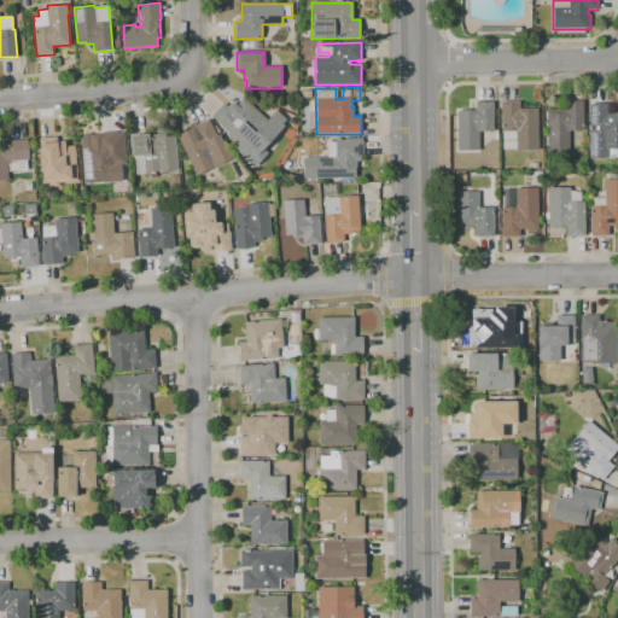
[(255,136),(243,126),(232,136),(211,117),(225,104),(229,109),(235,103),(237,104),(243,98),(269,122),(255,136)]
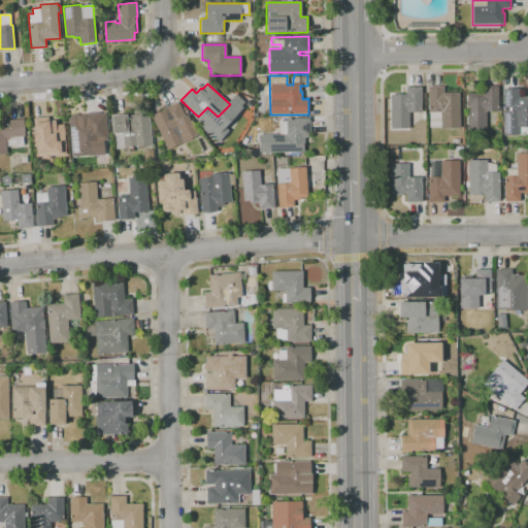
[(440,129),(440,128),(429,128),(429,112),(428,88),(443,87),(443,94),(459,93),(459,120),(461,120),(461,125),(459,125),(459,129),(440,129)]
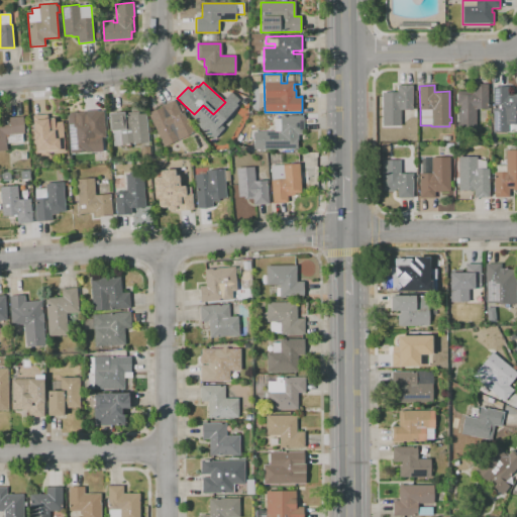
[(476,128),(457,129),(457,91),(473,91),(473,85),(488,85),(488,110),(476,110),(476,128)]
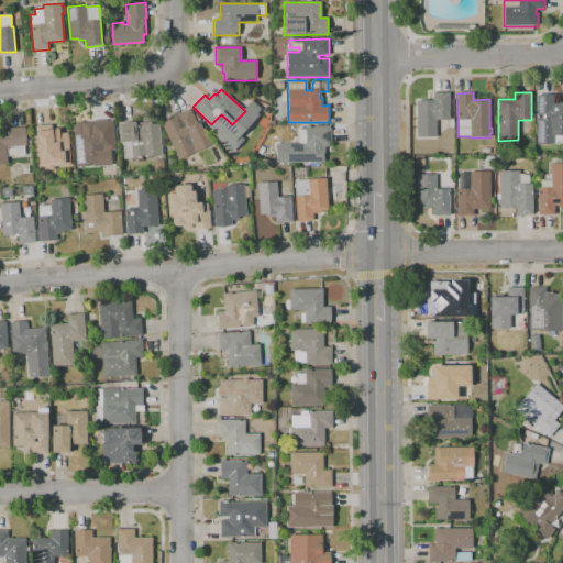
[(417,138),(416,101),(433,101),(432,94),(449,94),(449,120),(435,121),(435,138),(417,138)]
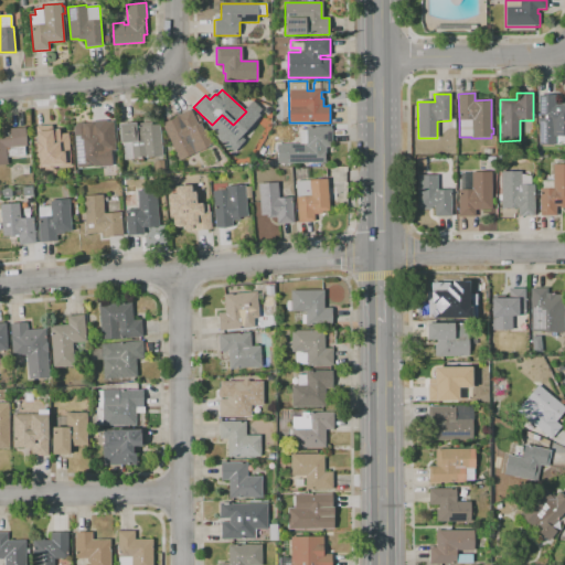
[(556,145),(540,145),(539,95),(555,95),(555,105),(558,105),(558,103),(564,103),(564,137),(556,137),(556,145)]
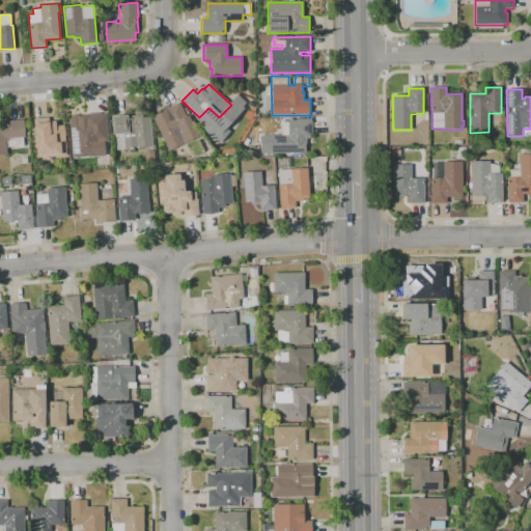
[(169,151),(156,123),(162,120),(161,118),(168,115),(165,109),(178,102),(190,124),(177,130),(185,143),(169,151)]
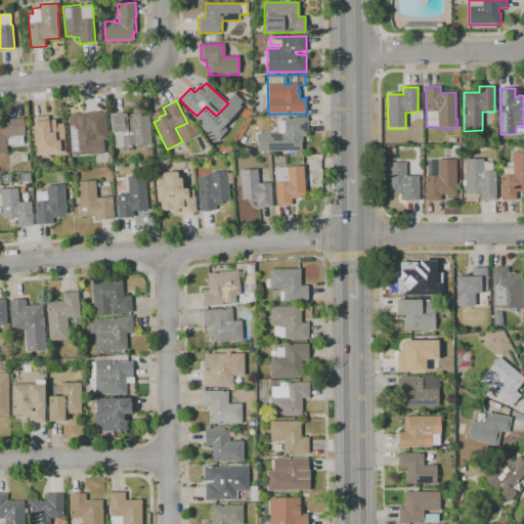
[(72,156),(69,118),(72,115),(77,114),(80,118),(83,117),(83,114),(98,113),(100,139),(95,140),(96,153),(72,156)]
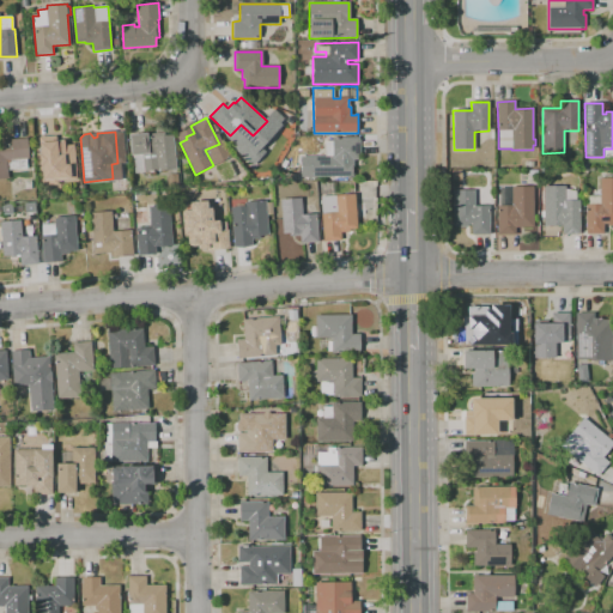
[(135,174),(133,156),(131,156),(129,134),(146,133),(146,134),(164,132),(165,137),(174,135),(177,169),(135,174)]
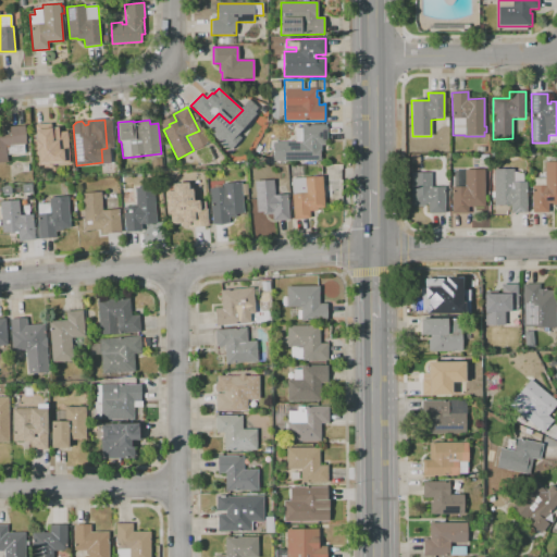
[(39,166),(35,126),(51,124),(52,131),(60,130),(60,132),(67,132),(71,162),(53,164),(39,166)]
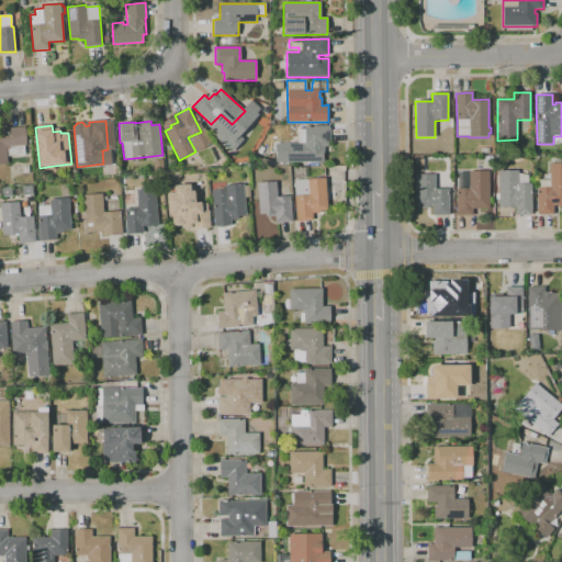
[(0,164),(0,127),(25,126),(27,157),(8,158),(9,164),(0,164)]
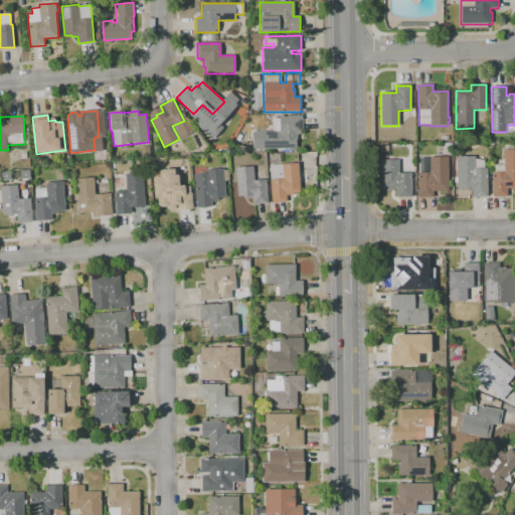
[(297,149),(253,150),(252,132),(274,132),(274,119),(279,119),(279,116),(301,116),(302,135),(297,135),(297,141),(296,141),(296,146),(297,146),(297,149)]
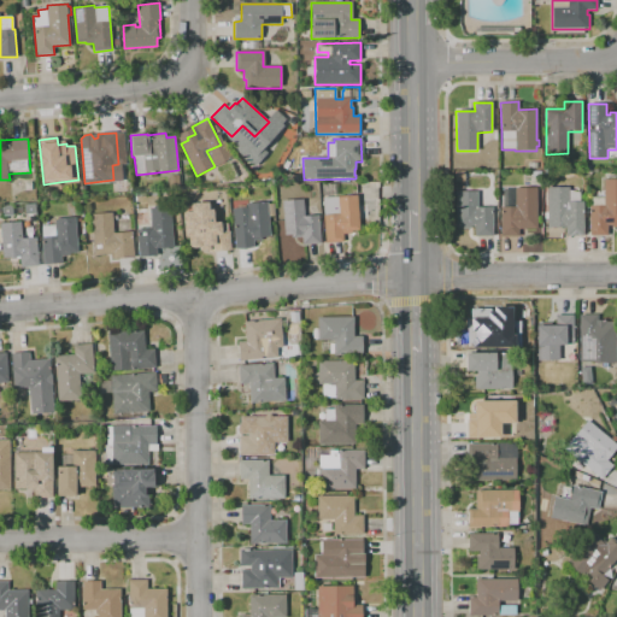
[(454,182),(454,172),(464,171),(464,182),(454,182)]
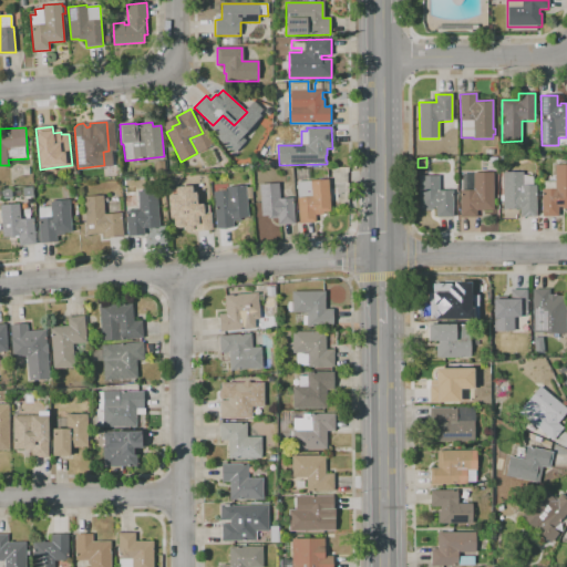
[(558,217),(542,217),(542,189),(555,189),(555,165),(560,165),(560,163),(565,163),(565,165),(566,165),(566,209),(563,209),(563,207),(558,207),(558,217)]
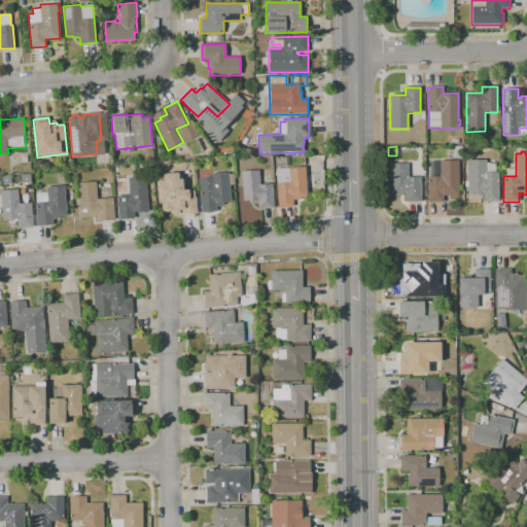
[(276,167),(275,157),(286,156),(287,165),(276,167)]
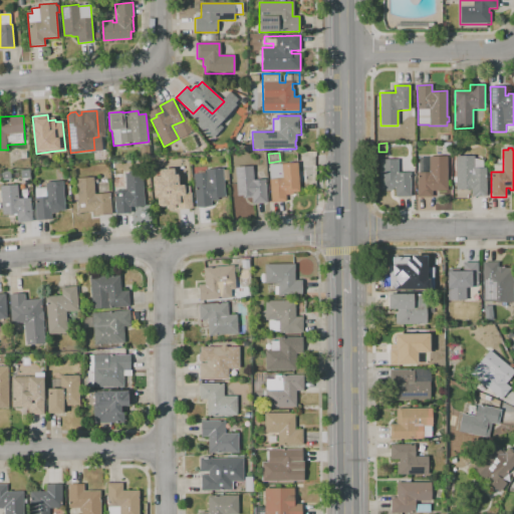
[(433,197),(418,198),(417,174),(420,174),(419,157),(447,157),(447,191),(432,191),(433,197)]
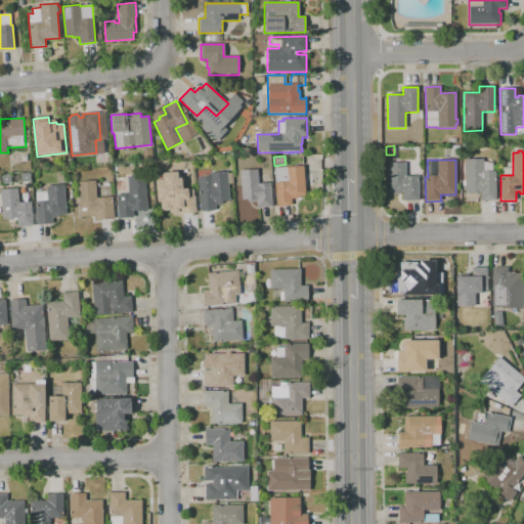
[(495,201),(480,201),(480,193),(465,193),(465,186),(463,186),(463,181),(465,181),(464,160),(483,160),(483,162),(492,164),(492,171),(495,171),(495,201)]
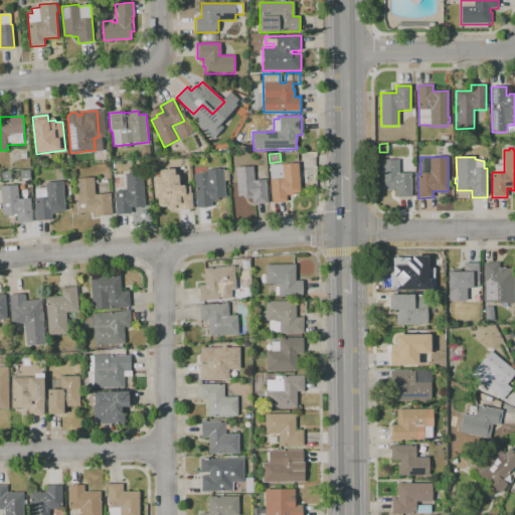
[(411,197),(396,198),(396,189),(393,189),(393,191),(380,191),(380,160),(398,160),(398,173),(411,173),(411,197)]
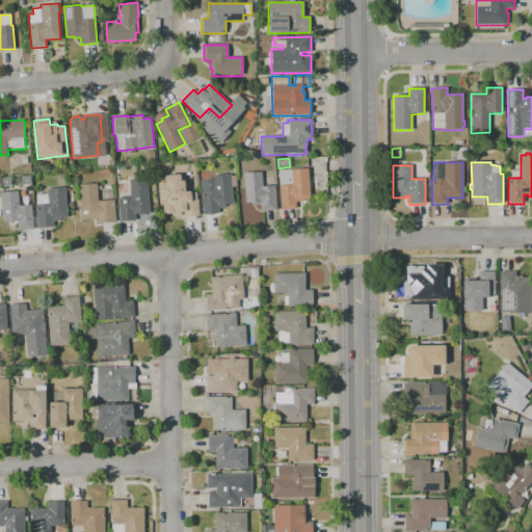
[(281,210),(278,186),(280,186),(278,170),(292,169),(308,168),(309,178),(316,177),(318,191),(310,192),(311,198),(302,200),(302,201),(296,202),(296,208),(281,210)]
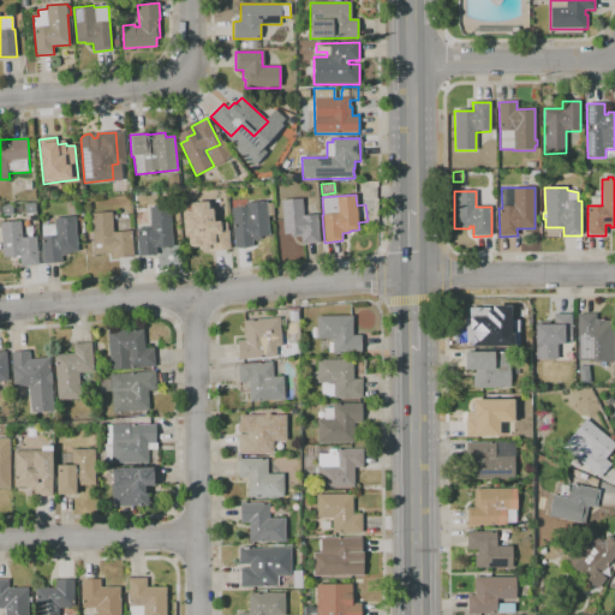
[(302,244),(300,237),(292,237),(292,234),(284,234),(281,199),(302,198),(303,215),(317,214),(320,243),(302,244)]
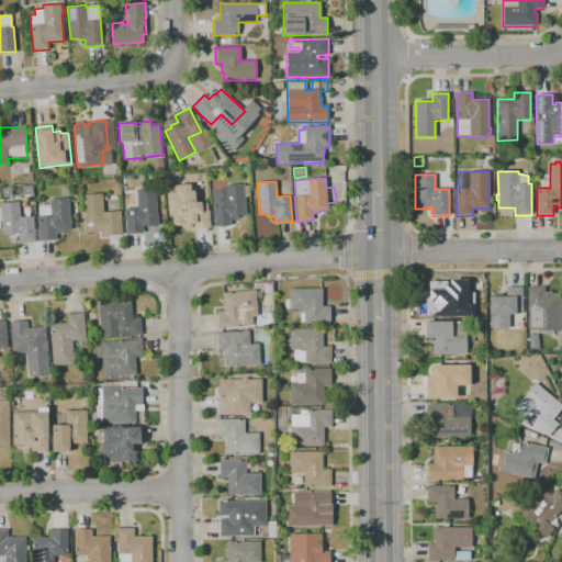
[(215,226),(212,190),(225,189),(224,186),(244,183),(244,186),(249,186),(250,197),(245,197),(246,214),(238,214),(238,218),(232,218),(232,225),(215,226)]
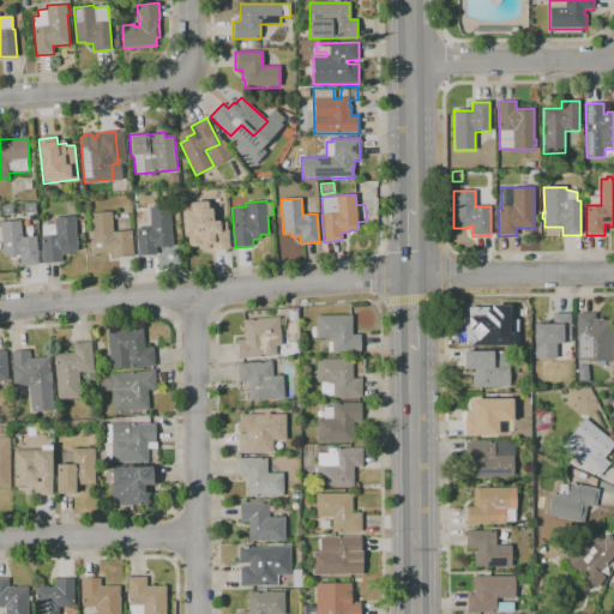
[(211,251),(211,244),(194,245),(191,204),(211,202),(214,222),(228,221),(229,250),(211,251)]
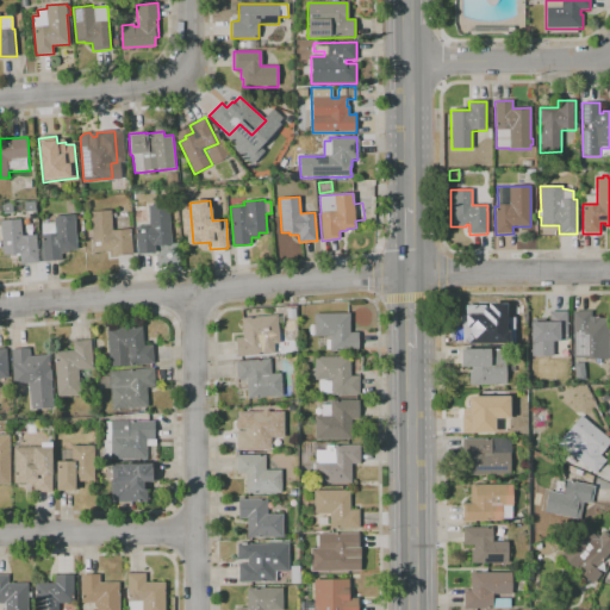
[(137,254),(135,226),(148,225),(147,205),(168,204),(172,244),(159,246),(159,244),(155,244),(155,253),(137,254)]
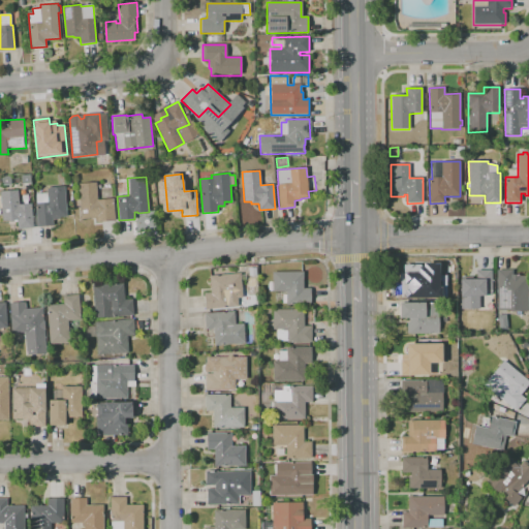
[(96,222),(96,218),(81,219),(81,211),(79,183),(96,182),(98,199),(114,198),(115,220),(96,222)]
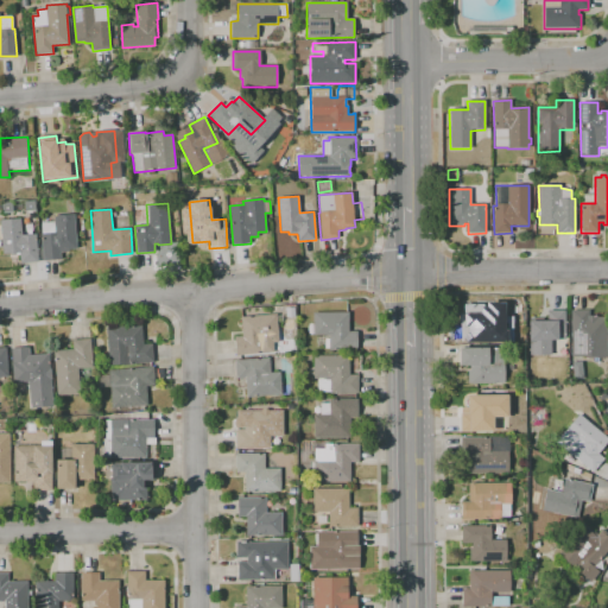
[(43,260),(40,234),(43,234),(42,223),(55,222),(54,215),(74,214),(76,248),(68,249),(69,252),(61,252),(61,259),(43,260)]
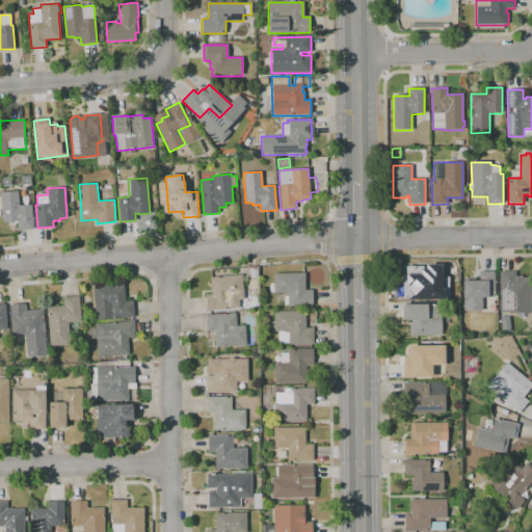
[(18,230),(17,223),(9,224),(9,221),(3,222),(0,193),(18,191),(19,206),(31,205),(34,229),(18,230)]
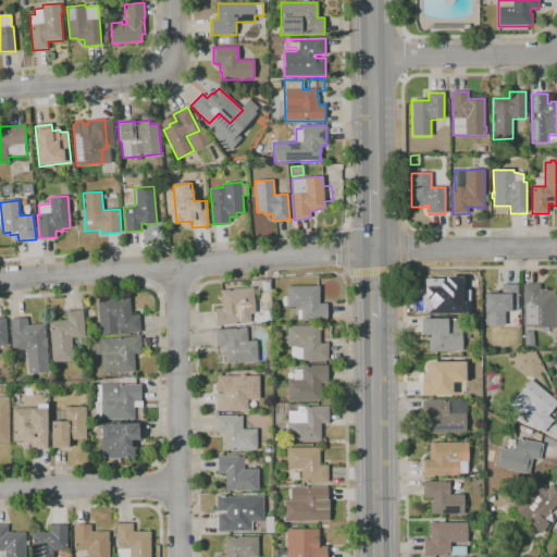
[(430,312),(430,311),(421,311),(421,295),(428,295),(428,279),(463,277),(463,297),(446,298),(447,311),(445,311),(445,312),(430,312)]
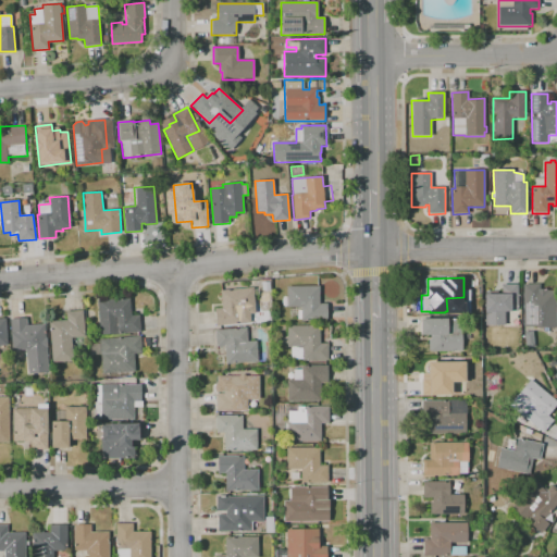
[(217,325),(214,309),(223,308),(221,291),(251,287),(251,282),(257,282),(258,295),(254,295),(256,313),(250,313),(250,323),(217,325)]
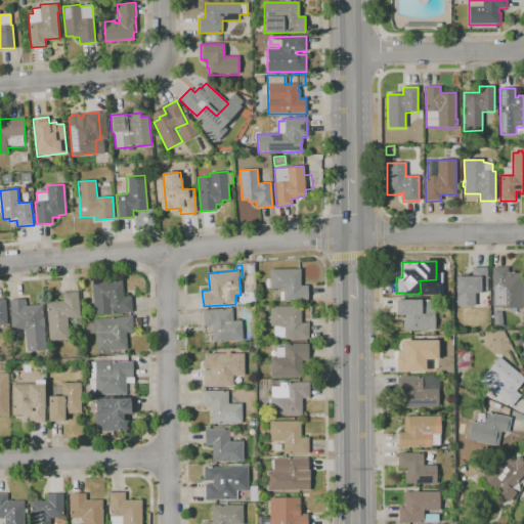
[(503,309),(503,307),(492,308),(492,268),(508,267),(508,272),(515,272),(515,273),(522,273),(523,309),(503,309)]
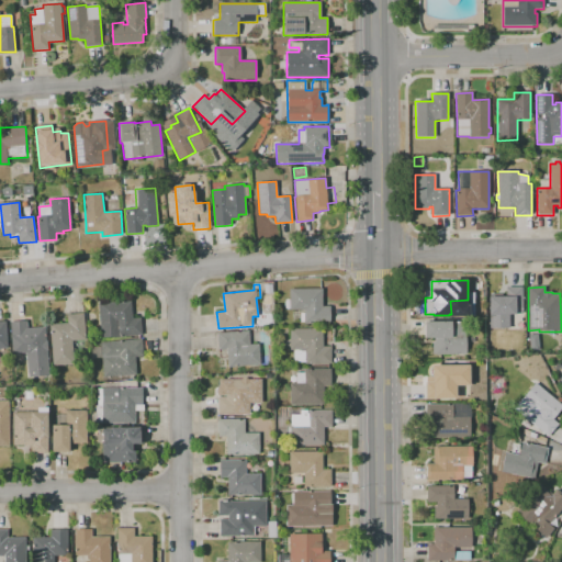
[(509,328),(490,328),(490,315),(486,315),(486,304),(490,304),(490,298),(490,294),(502,294),(502,298),(506,298),(506,288),(523,288),(523,314),(520,314),(520,321),(509,321),(509,328)]
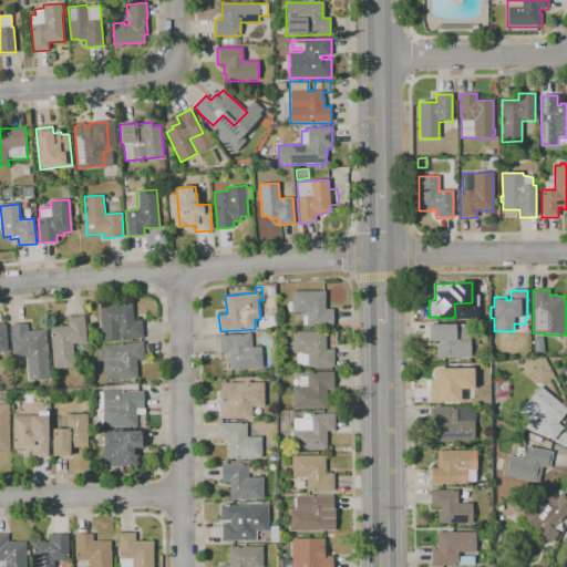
[(332,327),(307,327),(307,312),(292,312),(292,291),(326,291),(326,309),(332,309),(332,327)]
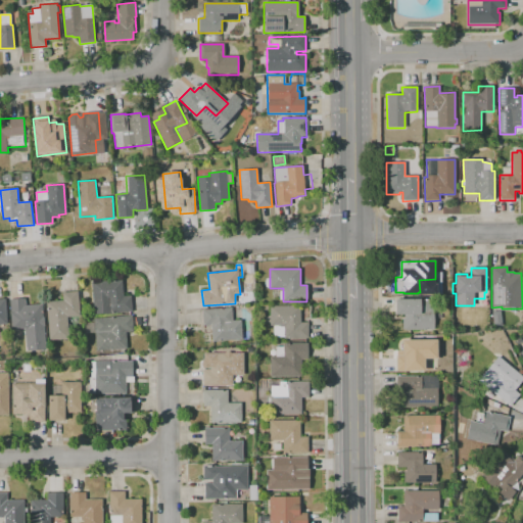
[(93,315),(91,282),(113,280),(122,280),(123,296),(131,295),(132,312),(93,315)]
